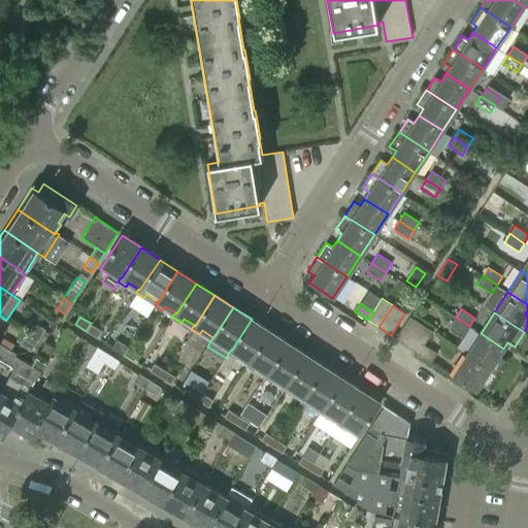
[(407,347),(422,324),(409,317),(395,338),(407,347)]
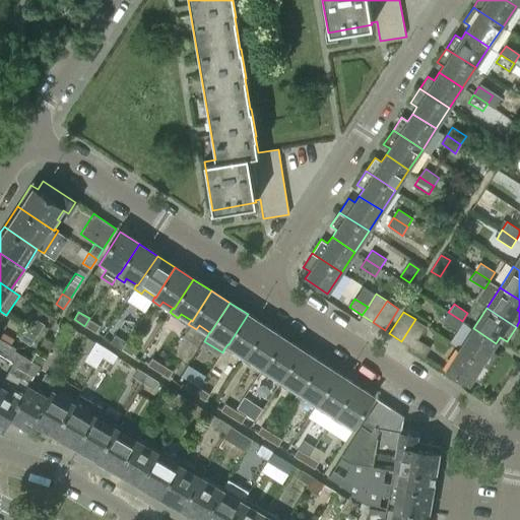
[(457,329),(462,321),(448,312),(443,321),(457,329)]
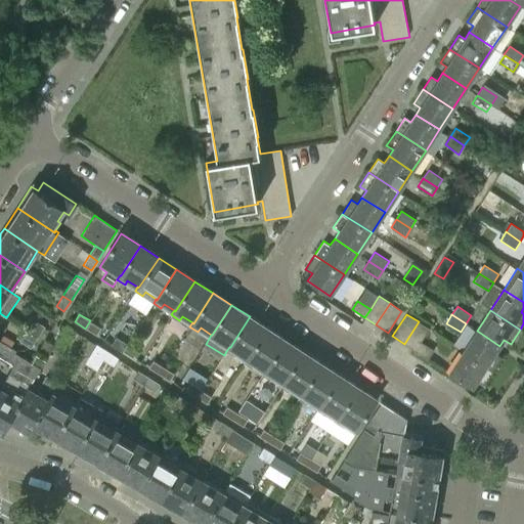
[(248,359),(268,329),(250,316),(230,347),(229,347),(226,351),(234,355),(236,351),(248,358),(248,359)]
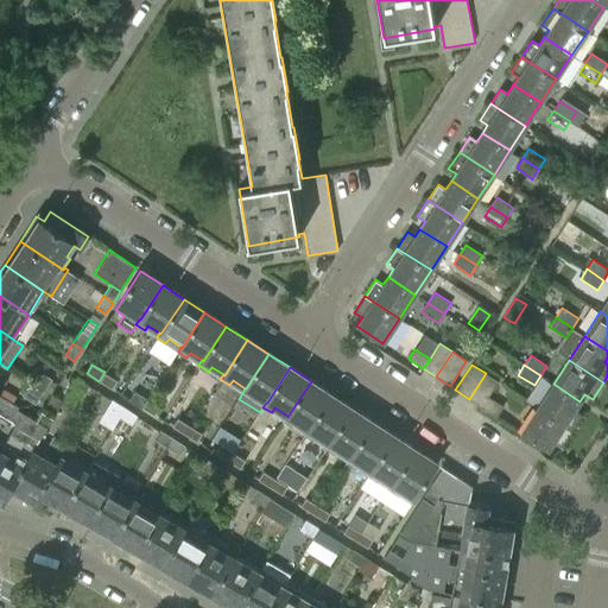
[(105,372),(99,381),(112,390),(118,380),(105,372)]
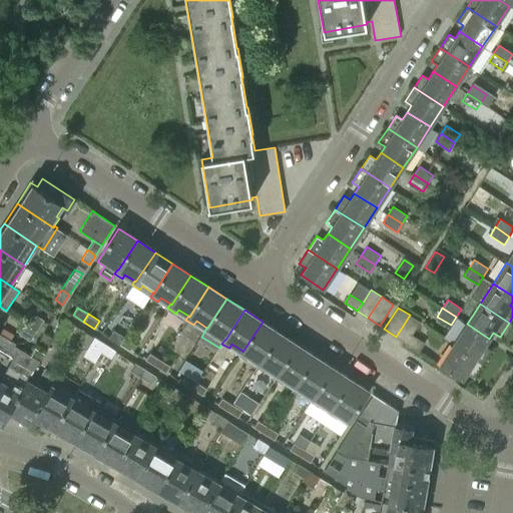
[(420,322),(410,315),(396,337),(407,344),(413,335),(420,322)]
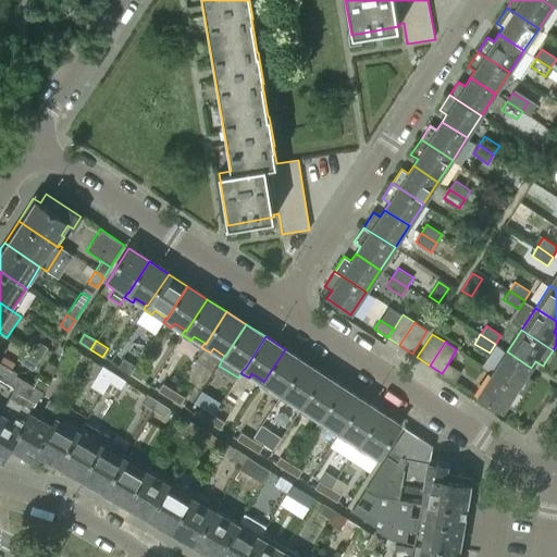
[(69,345),(66,348),(64,353),(76,361),(81,353),(69,345)]
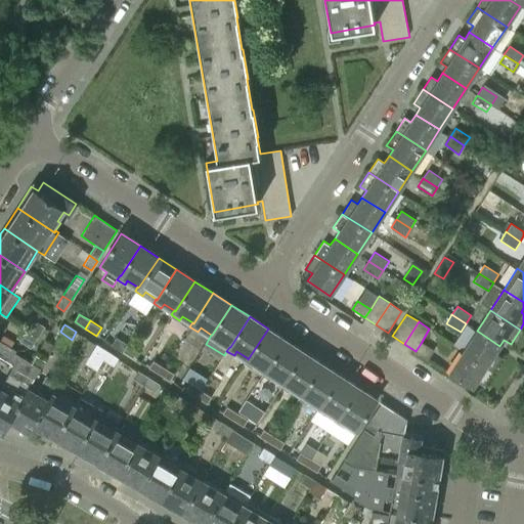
[(266,370),(286,341),(268,329),(248,359),(248,358),(245,362),(253,367),(256,363),(266,370)]
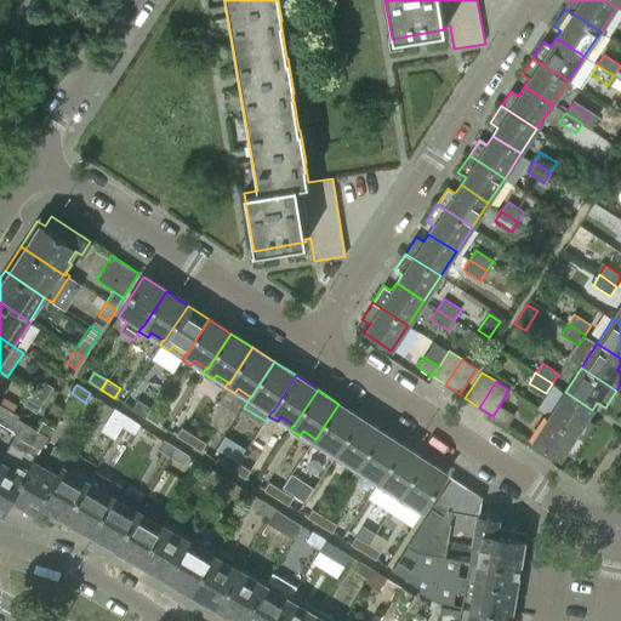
[(36,412),(44,400),(30,392),(22,404),(36,412)]
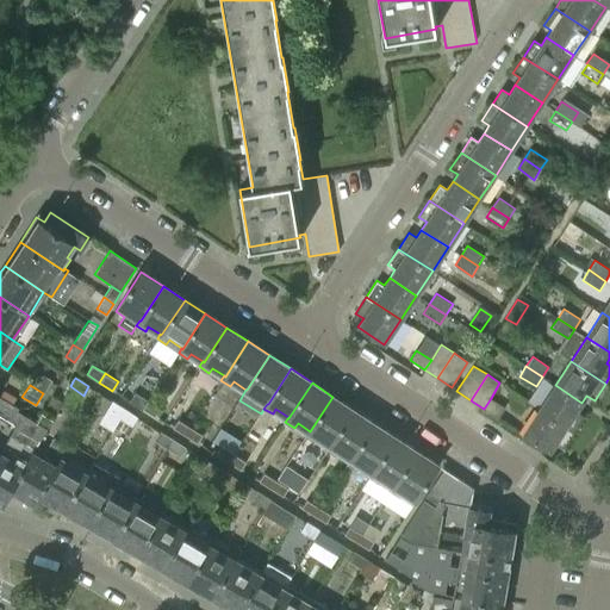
[(582,403),(555,385),(540,409),(574,433),(585,416),(577,411),(582,403)]
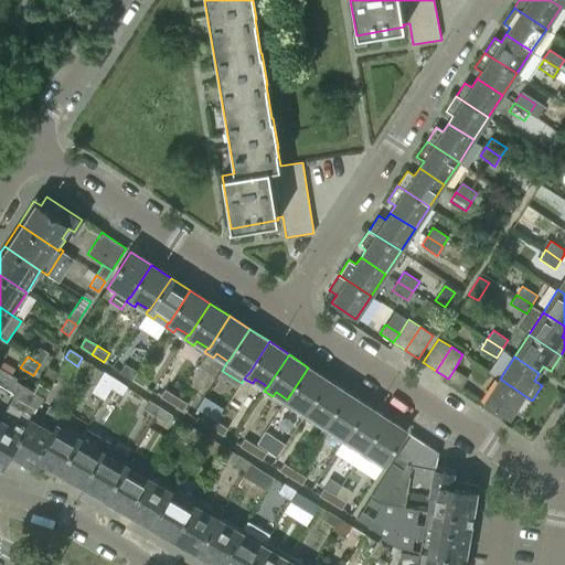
[(119,372),(131,380),(137,371),(125,363),(119,372)]
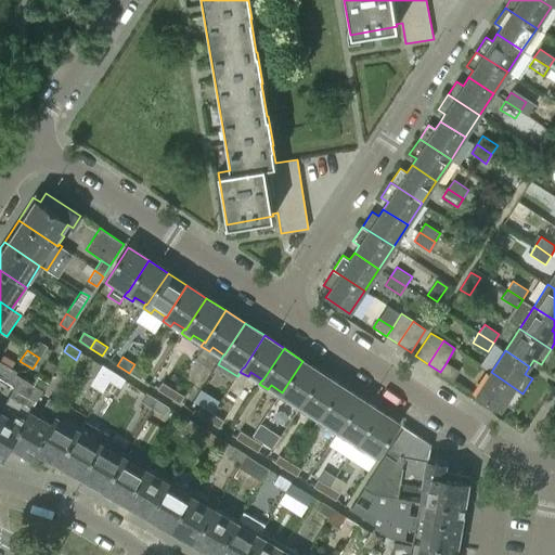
[(301,405),(322,373),(302,361),(282,392),(279,397),(287,402),(289,398),(300,404),(301,405)]
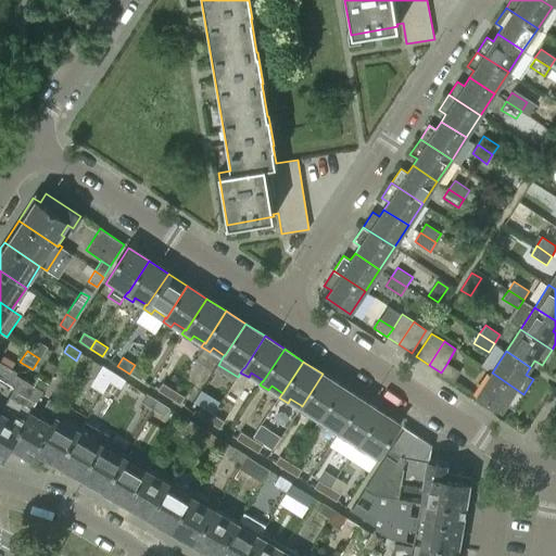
[(0,458),(2,460),(10,447),(22,426),(21,426),(29,412),(57,369),(49,365),(40,378),(39,377),(33,387),(20,379),(11,393),(7,391),(17,375),(0,363),(0,458)]
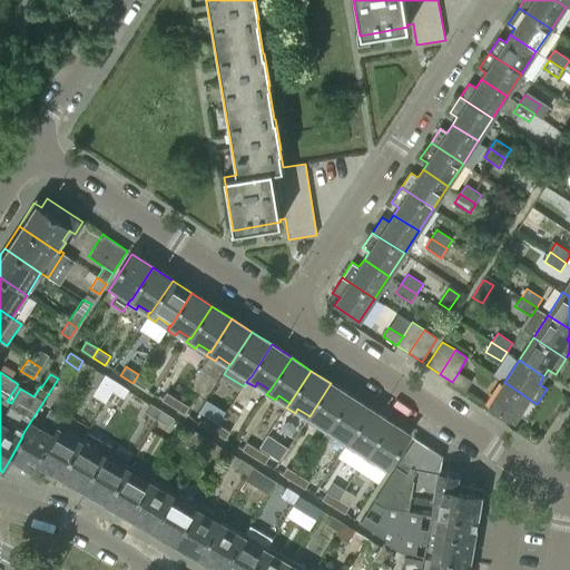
[(459,372),(452,382),(465,391),(472,381),(459,372)]
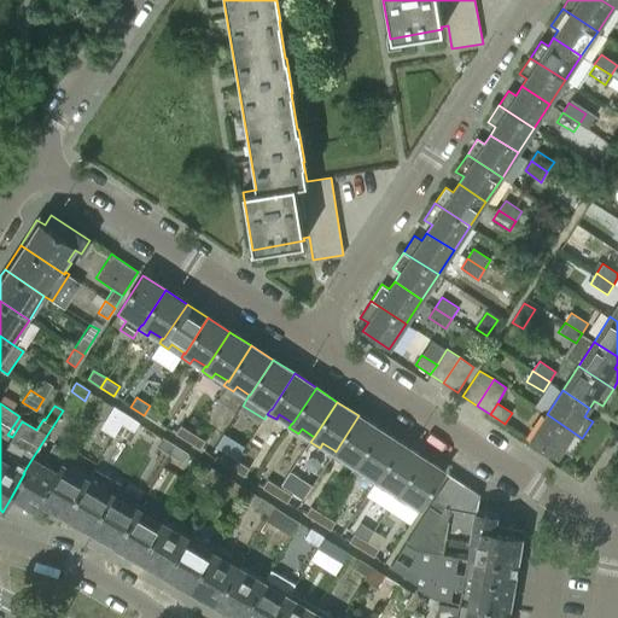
[(128,415),(114,406),(99,429),(115,438),(122,425),(128,415)]
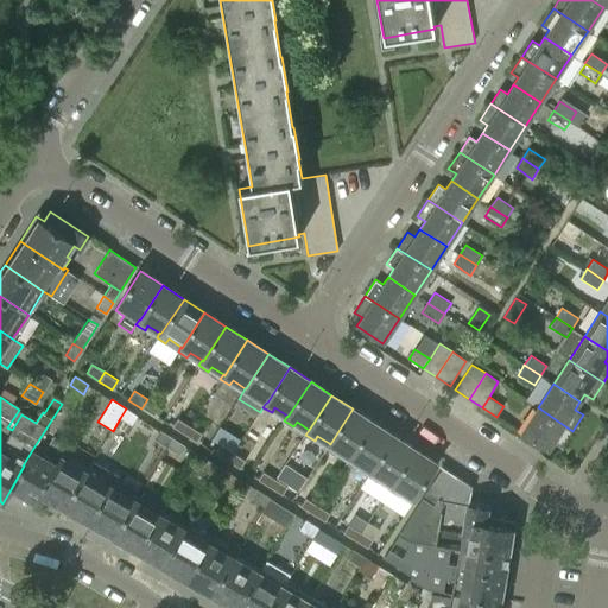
[(159,407),(147,399),(141,409),(154,416),(159,407)]
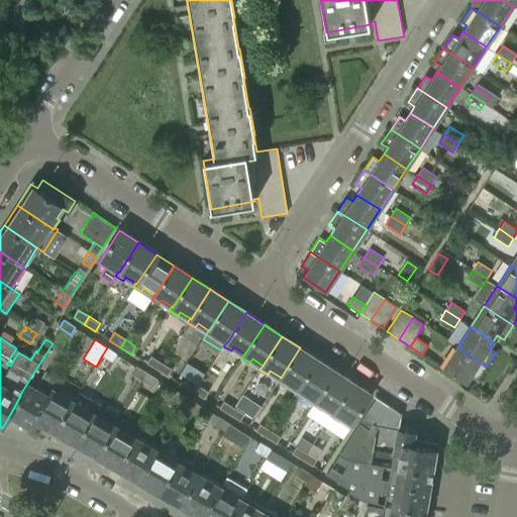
[(487,367),(457,346),(443,368),(466,383),(471,375),(478,380),(487,367)]
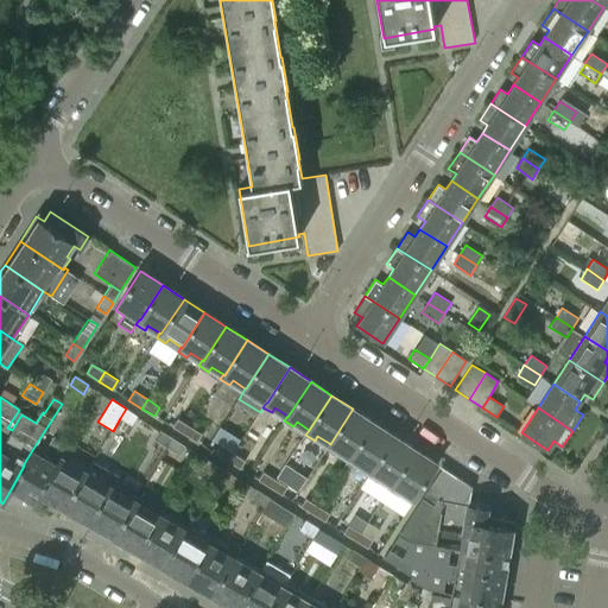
[(131,424),(137,416),(126,409),(120,418),(131,424)]
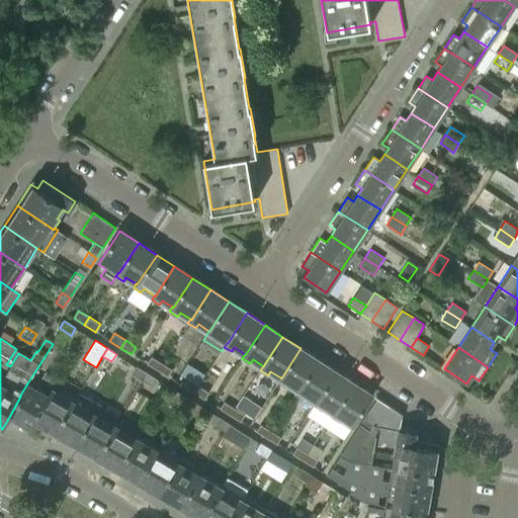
[(319,360),(300,348),(281,378),(280,377),(277,381),(286,387),(288,382),(298,389),(299,390),(319,360)]
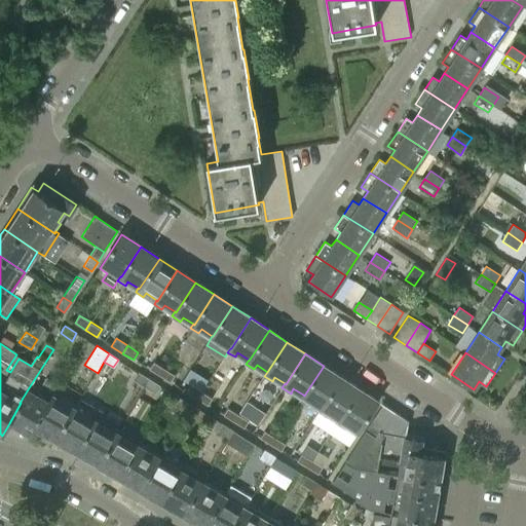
[(148,369),(159,376),(164,368),(153,361),(148,369)]
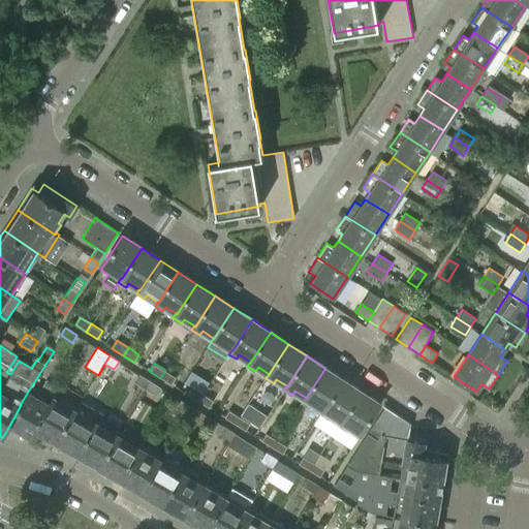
[(313,403),(323,409),(324,410),(344,379),(325,368),(306,398),(305,397),(302,402),(310,407),(313,403)]
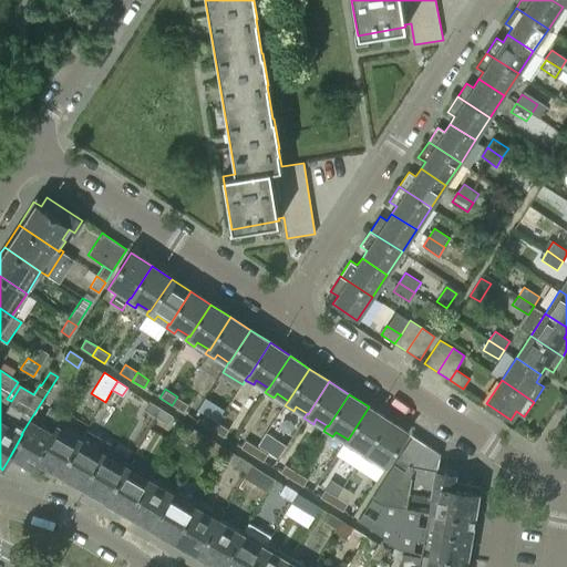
[(188,404),(177,397),(172,405),(184,412),(188,404)]
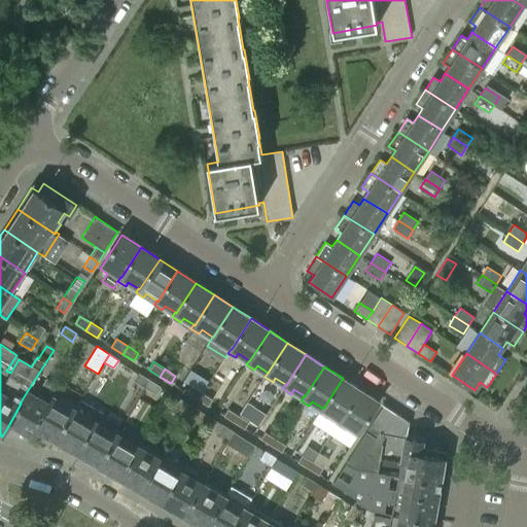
[(146,388),(150,380),(138,373),(133,380),(146,388)]
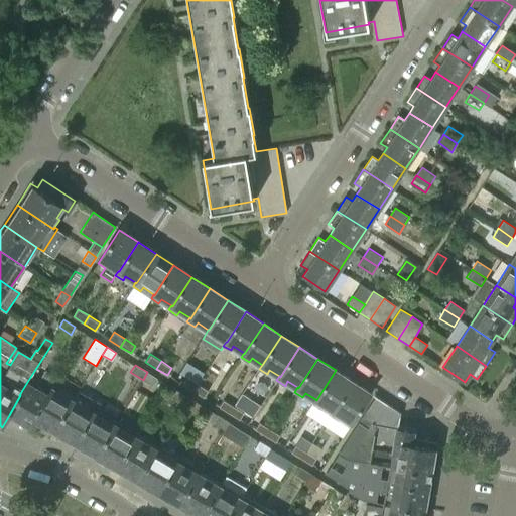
[(354,382),(336,370),(316,400),(315,399),(312,403),(320,408),(324,404),(334,411),(335,411),(354,382)]
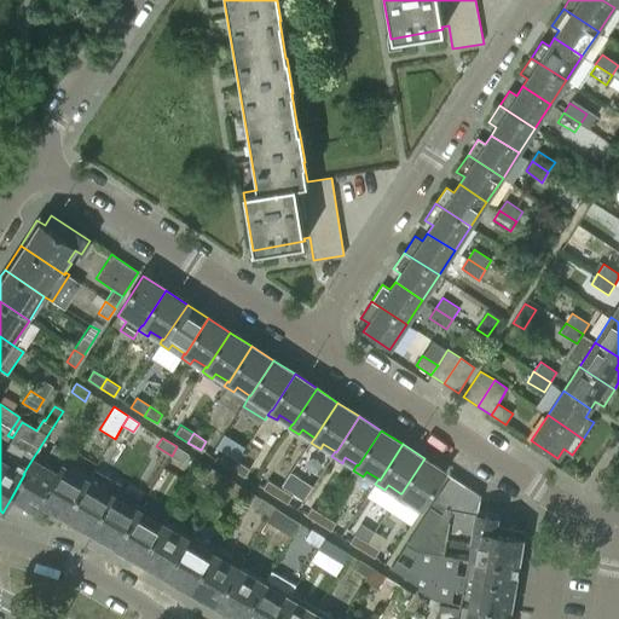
[(183,463),(189,453),(177,446),(172,456),(183,463)]
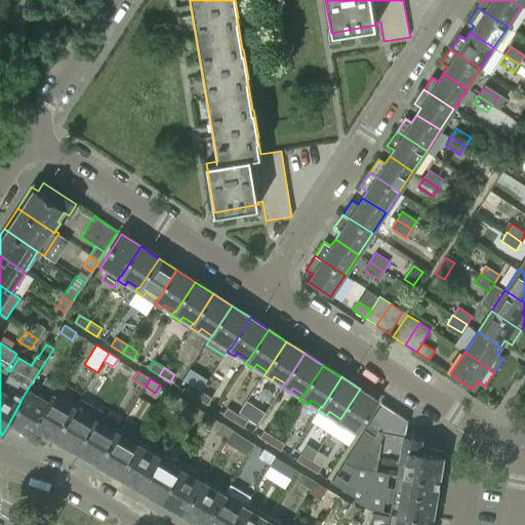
[(185,391),(196,398),(201,391),(190,384),(185,391)]
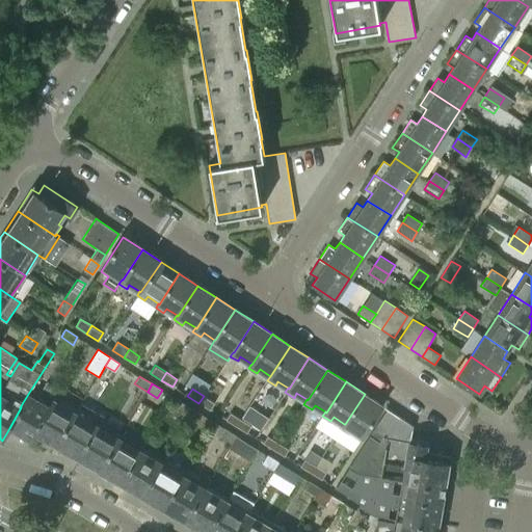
[(31,441),(35,433),(35,432),(51,407),(49,406),(28,394),(20,407),(21,407),(9,428),(31,441)]
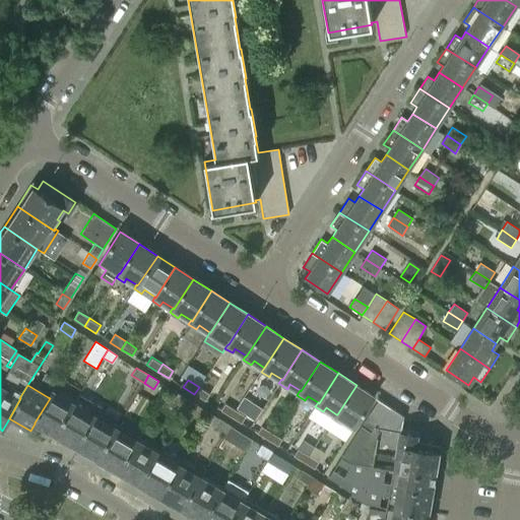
[(343,419),(353,426),(355,427),(375,397),(356,385),(337,414),(336,414),(333,418),(341,424),(343,419)]
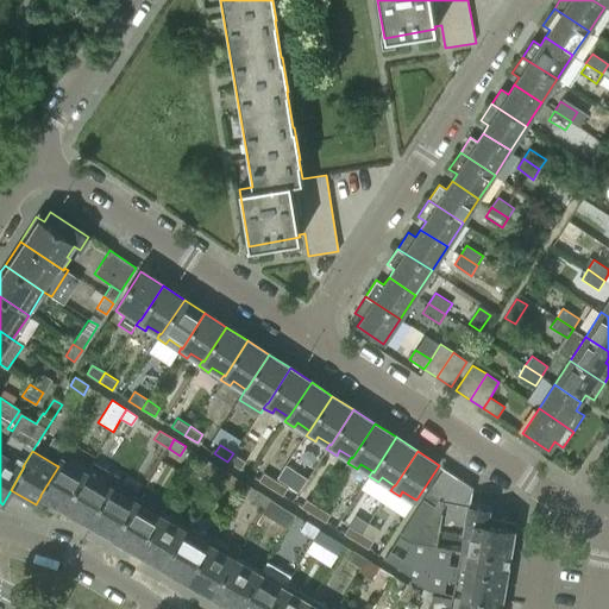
[(233,453),(227,462),(239,469),(245,460),(233,453)]
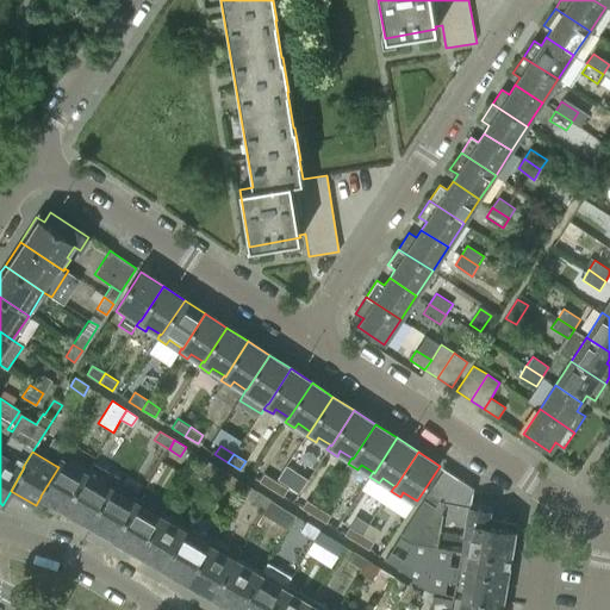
[(61,458),(56,466),(58,467),(41,496),(41,497),(67,512),(88,474),(61,458)]
